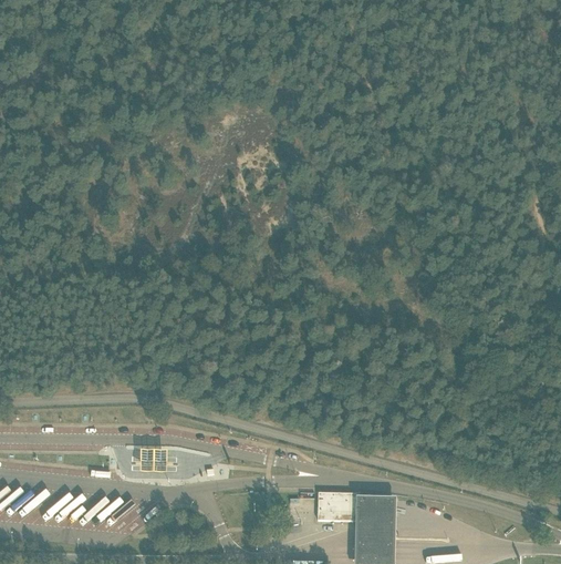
[(237,447),(239,440),(208,433),(207,440),(237,447)]
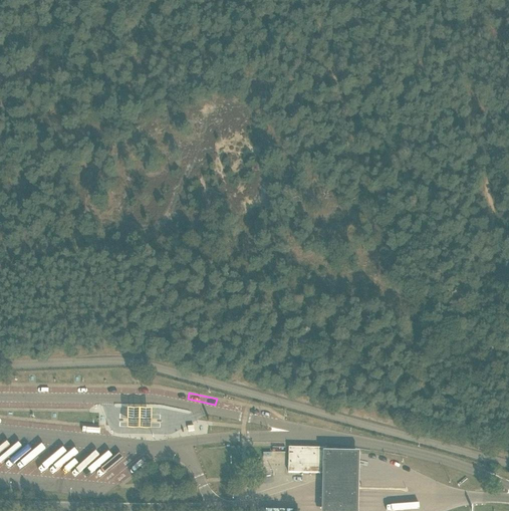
[(143,407),(116,407),(116,427),(143,428),(143,407)]
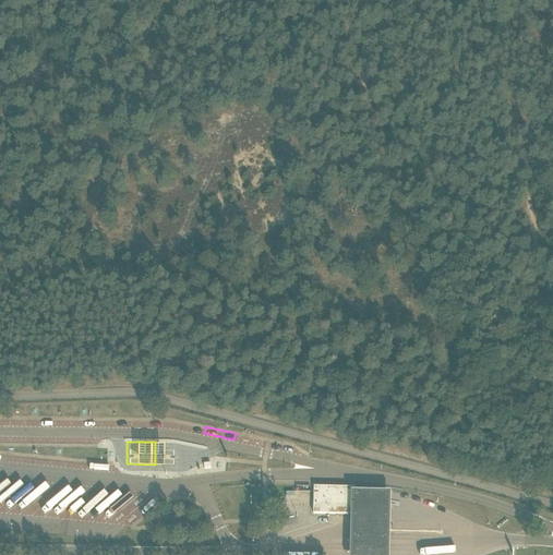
[(274,442),(273,447),(293,451),(295,446),(274,442)]
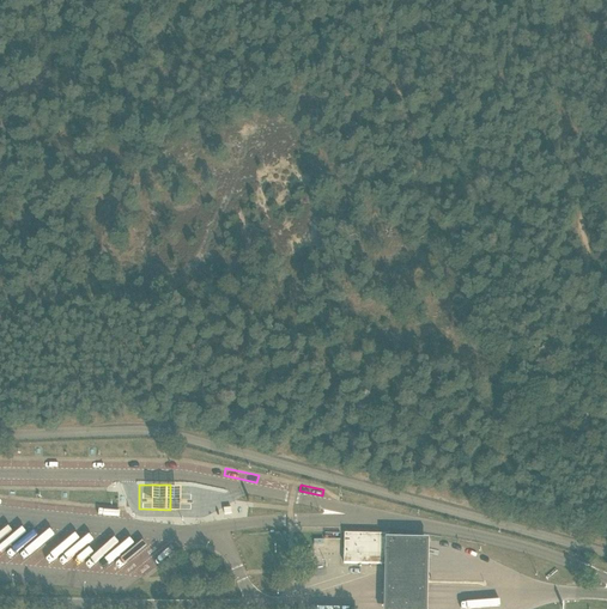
[(52,501),(13,497),(13,504),(50,509),(52,501)]
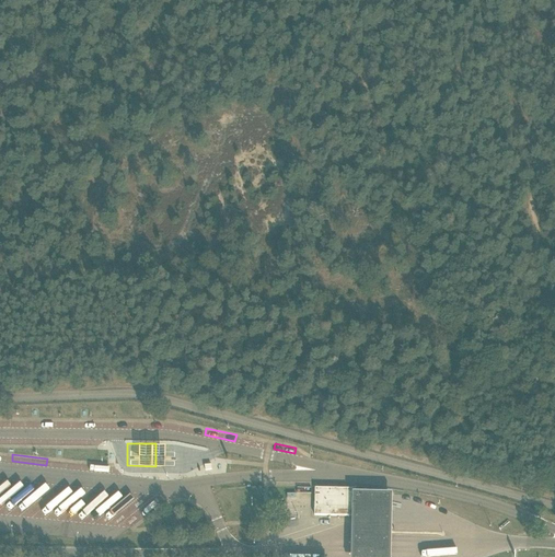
[(92,470),(93,463),(62,459),(61,465),(92,470)]
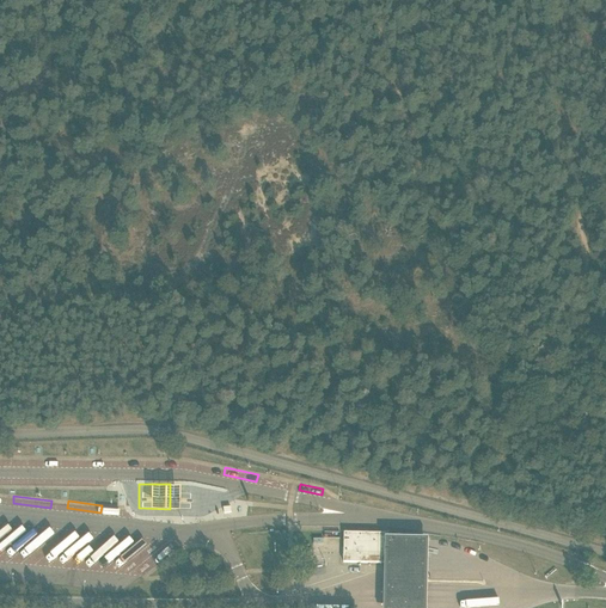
[(67,526),(99,530),(99,524),(68,520),(67,526)]
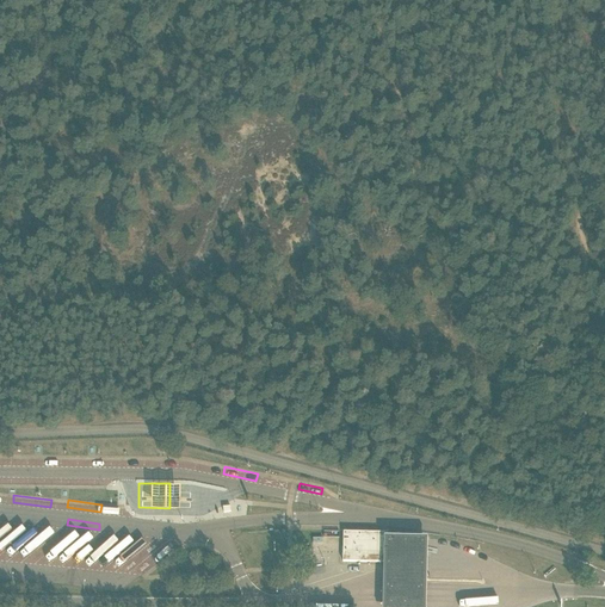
[(382,530),(338,528),(337,558),(360,558),(360,553),(381,553),(381,536),(382,530)]
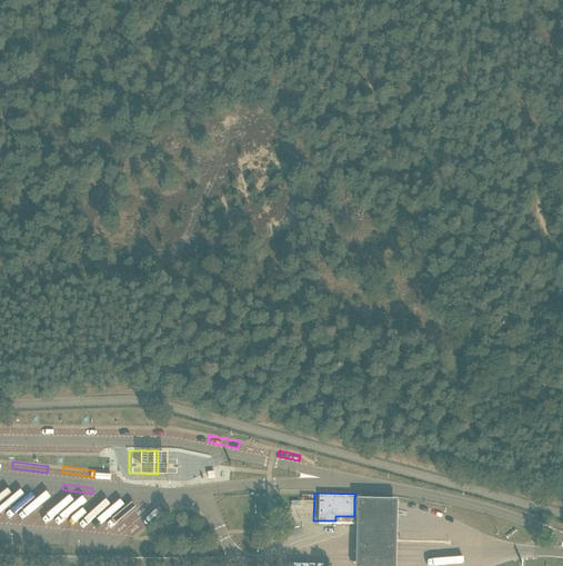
[(394,565),(395,499),(354,499),(354,516),(353,565),(394,565)]
